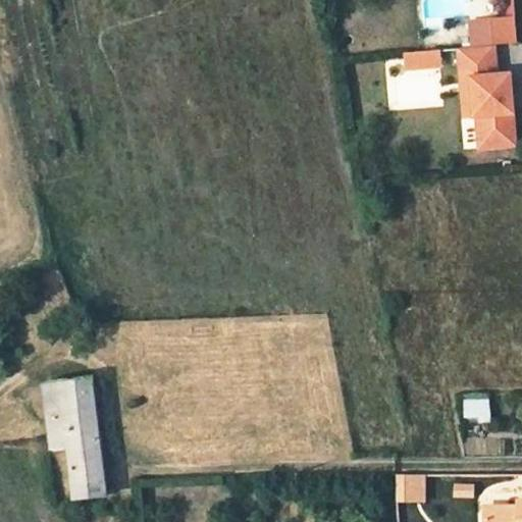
[(516,43),(515,19),(494,21),(496,44),(516,43)]
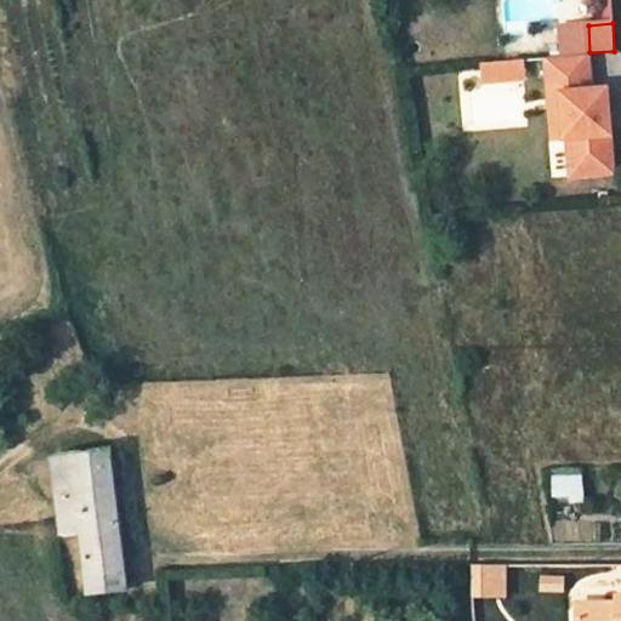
[(592,89),(590,52),(547,56),(551,92),(562,91),(565,137),(569,136),(573,175),(614,171),(611,131),(607,131),(607,120),(610,120),(608,86),(592,89)]
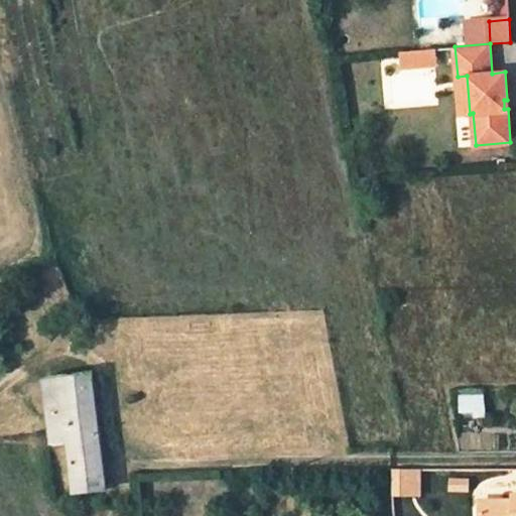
[(398,51),(399,69),(436,67),(435,49),(398,51)]
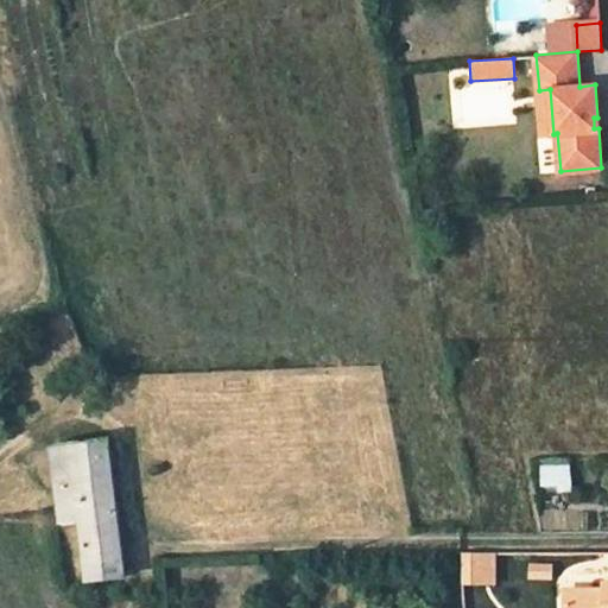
[(550,89),(539,90),(543,135),(553,134),(550,89)]
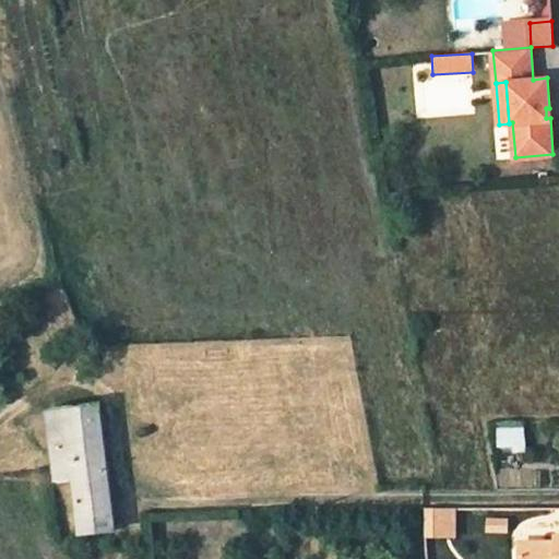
[(494,129),(496,159),(508,159),(507,129),(494,129)]
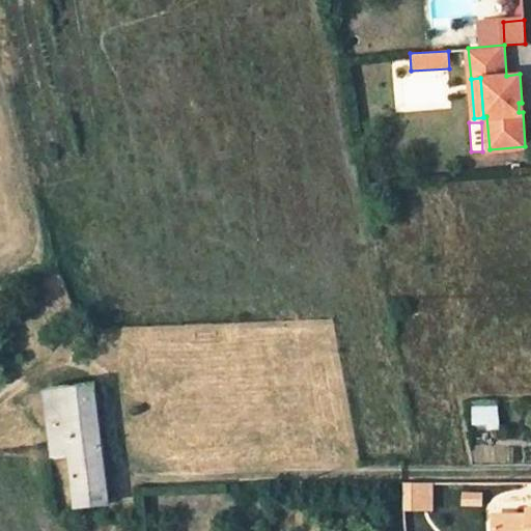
[(94,386),(48,392),(55,454),(73,452),(80,507),(109,503),(94,386)]
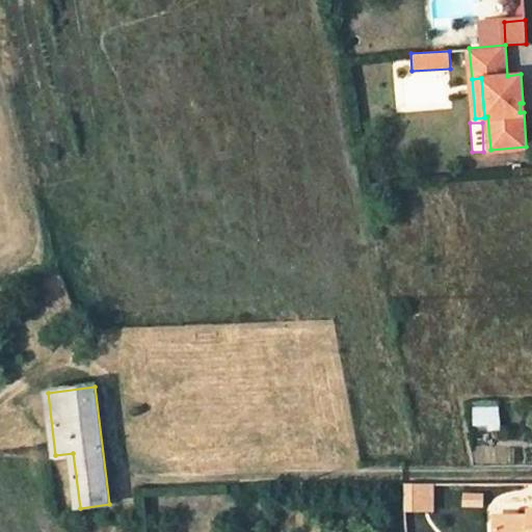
[(499,408),(475,409),(475,425),(491,424),(491,432),(501,432),(499,408)]
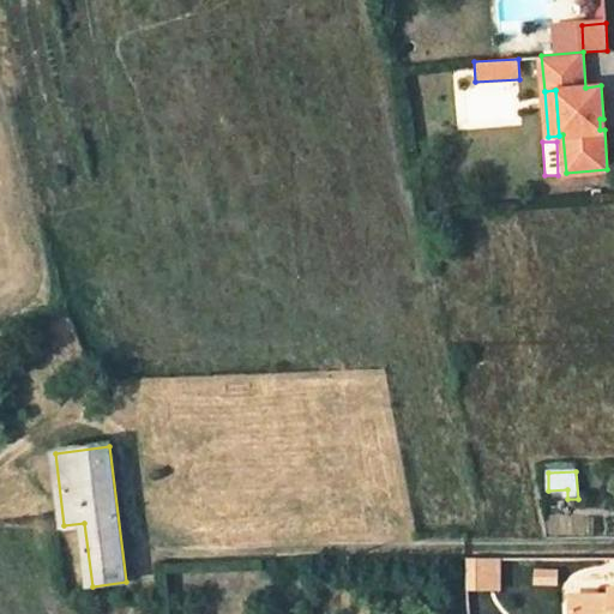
[(499,558),(468,558),(469,588),(488,588),(487,571),(500,571),(499,558)]
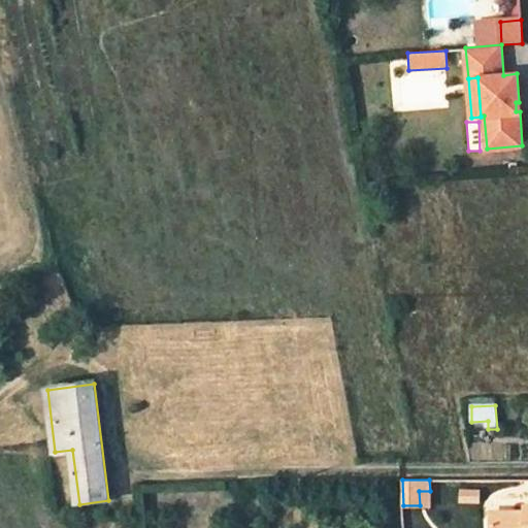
[(430,491),(419,491),(420,505),(431,505),(430,491)]
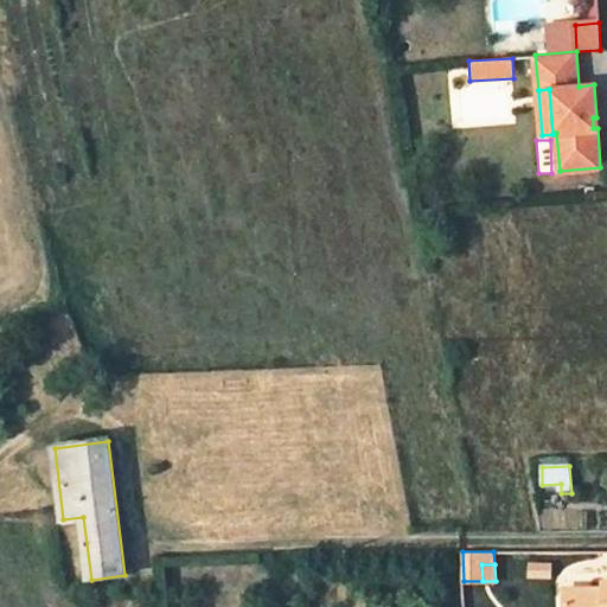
[(606,606),(606,581),(605,582),(605,589),(566,588),(564,606),(606,606)]
